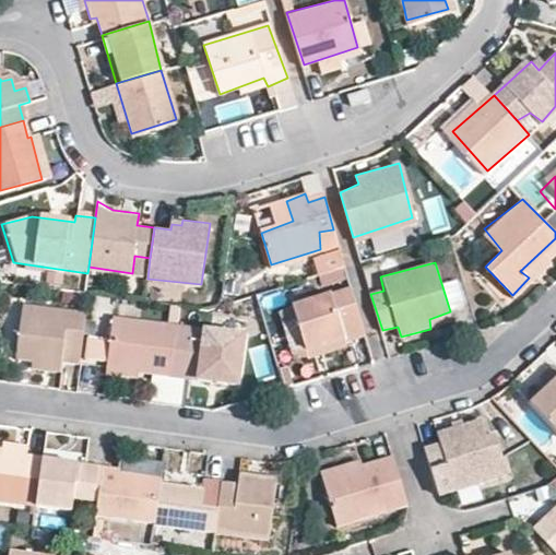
[(460,276),(445,281),(451,309),(468,306),(460,276)]
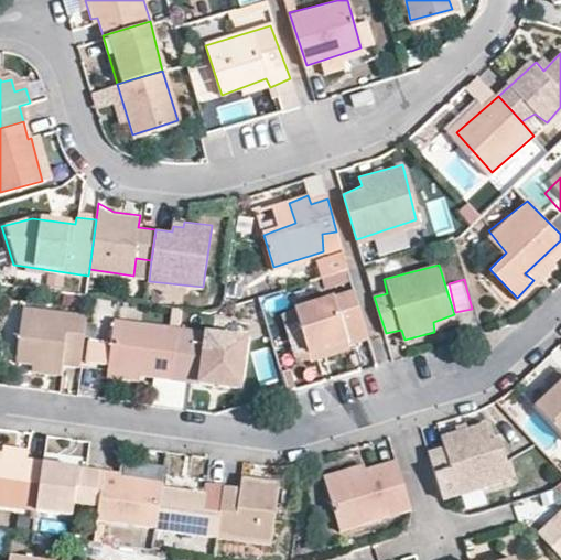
[(358,291),(299,308),(313,361),(353,348),(351,341),(370,335),(358,291)]
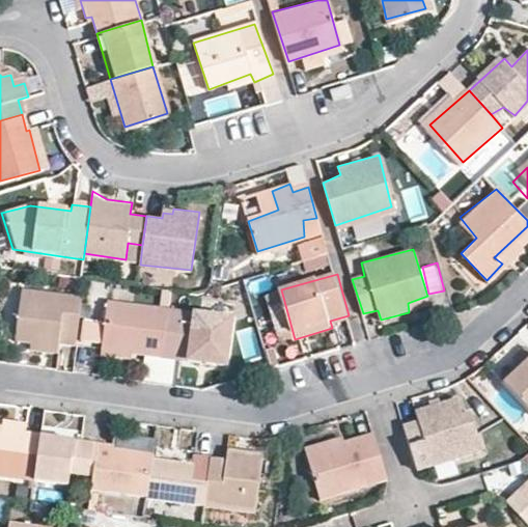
[(80,298),(21,289),(14,340),(56,347),(57,341),(73,343),(80,298)]
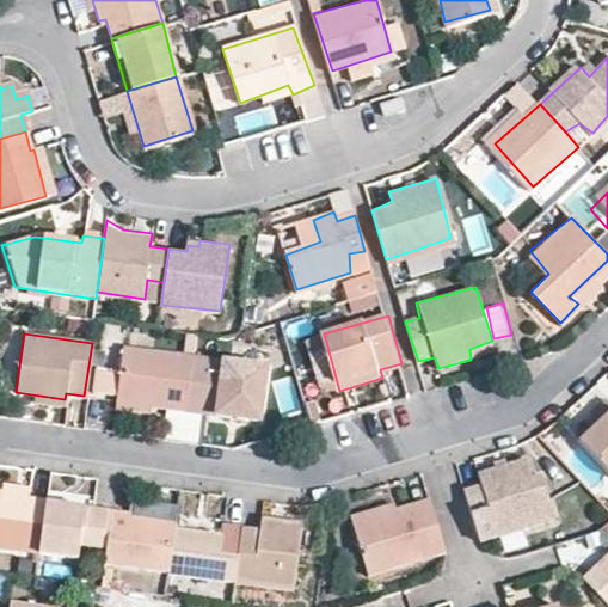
[(320,333),(308,337),(320,388),(333,385),(320,333)]
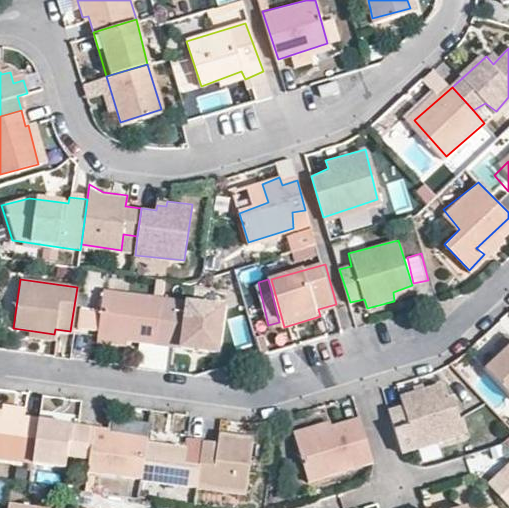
[(156,348),(161,302),(100,294),(93,335),(156,348)]
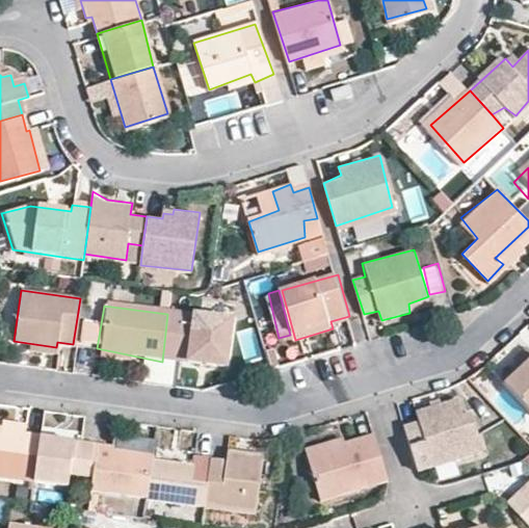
[(226,320),(167,314),(162,362),(220,368),(226,320)]
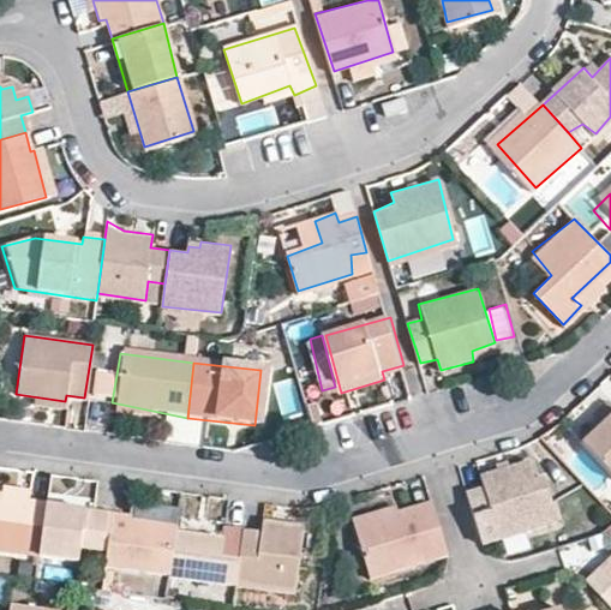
[(604,422),(585,440),(610,467),(610,399),(609,398),(594,411),(604,422)]
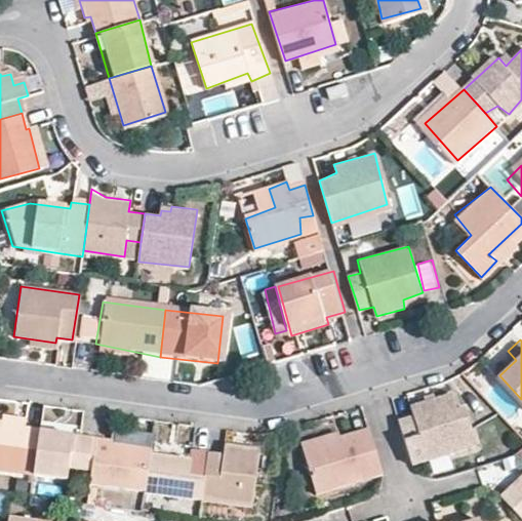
[(414,414),(399,418),(410,457),(415,463),(477,444),(466,407),(457,410),(452,393),(411,405),(414,414)]
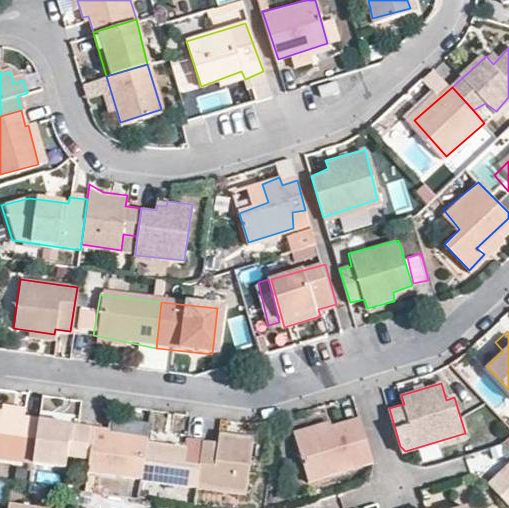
[(23,416),(0,413),(0,459),(32,464),(37,426),(37,421),(23,419),(23,416)]
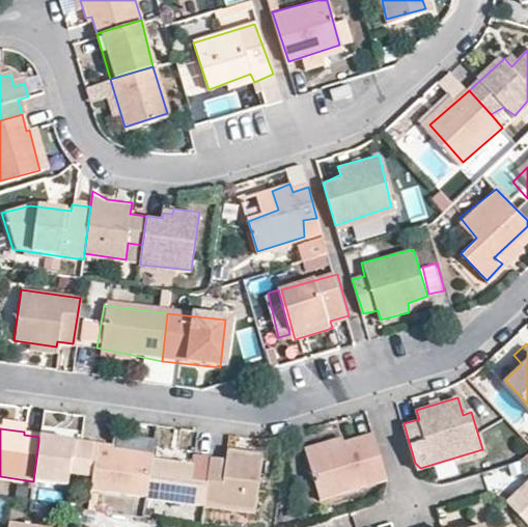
[(373,434),(307,455),(322,502),(387,479),(386,471),(373,434)]
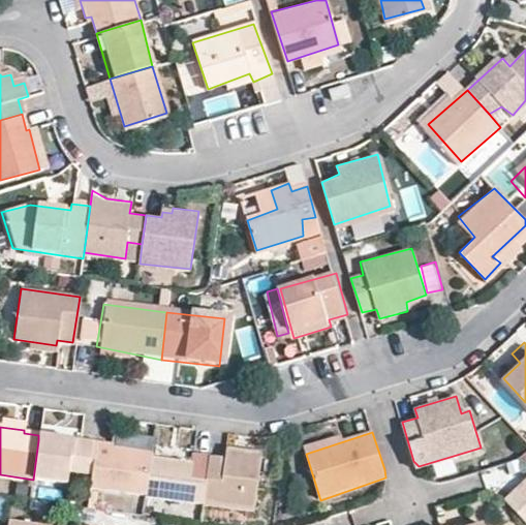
[(69,444),(38,440),(33,480),(32,484),(40,485),(64,488),(67,468),(92,471),(96,444),(70,441),(69,444)]
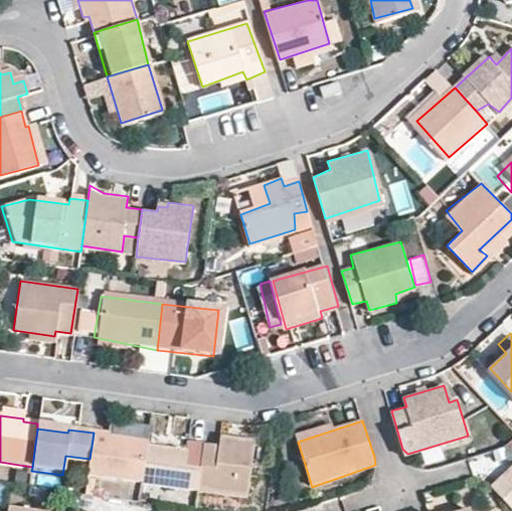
[(112,433),(94,431),(94,433),(90,459),(88,474),(143,482),(147,444),(111,440),(112,433)]
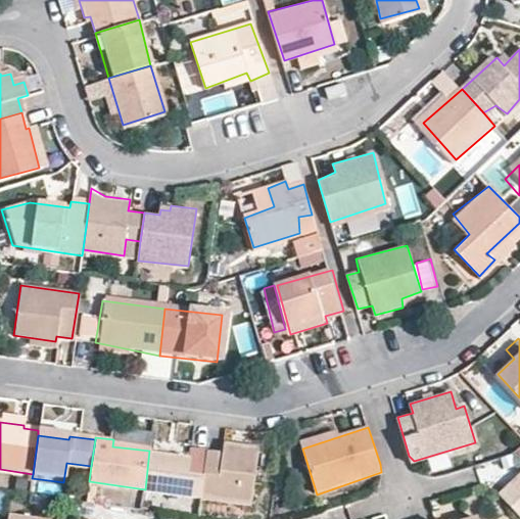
[(207,449),(201,497),(251,504),(260,446),(224,440),(224,451),(207,449)]
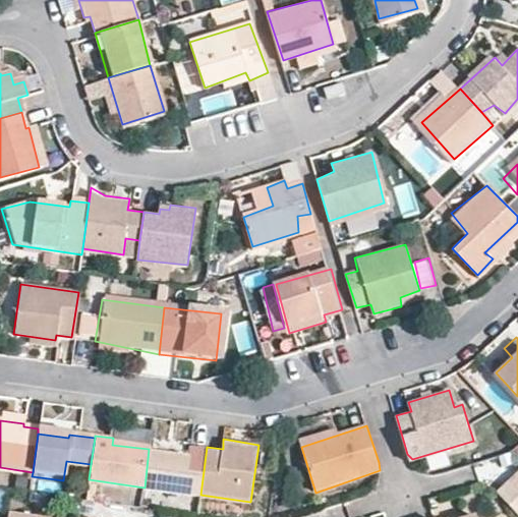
[(187,454),(149,449),(145,487),(200,495),(207,447),(189,445),(187,454)]
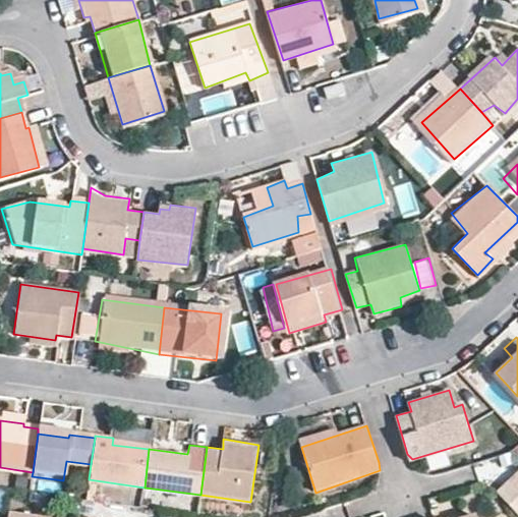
[(517,472),(500,490),(517,510),(517,472)]
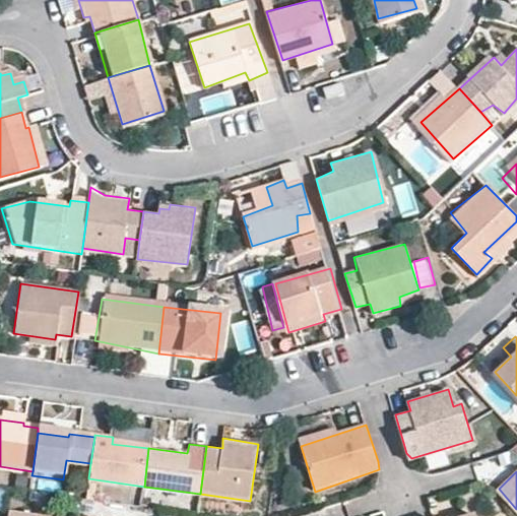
[(158,515),(159,508),(139,506),(137,515),(158,515)]
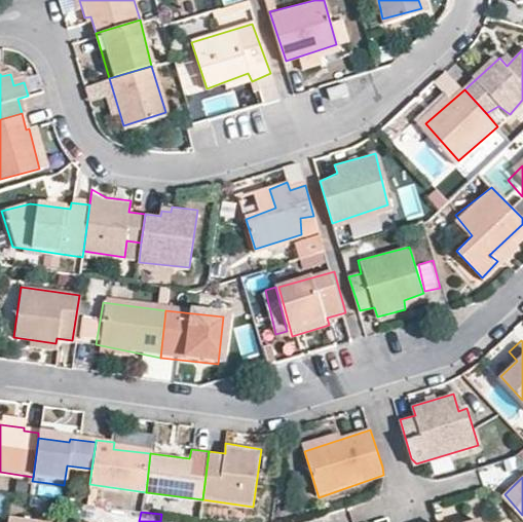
[(479,521),(477,512),(439,521),(479,521)]
